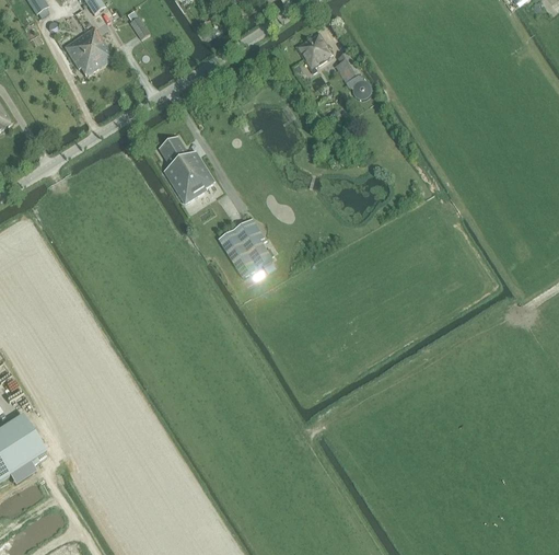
[(28,0),(37,12),(48,6),(44,0),(28,0)]
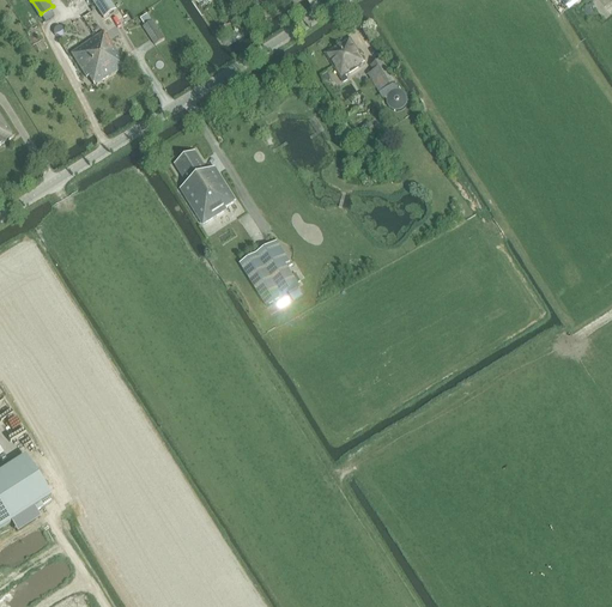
[(114,5),(110,0),(92,0),(102,13),(114,5)]
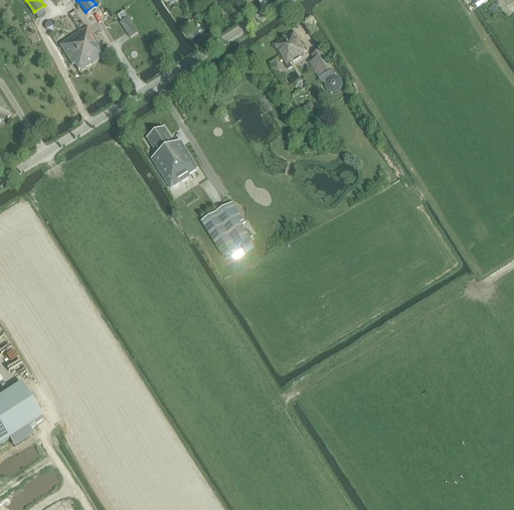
[(119,19),(129,34),(136,29),(127,14),(119,19)]
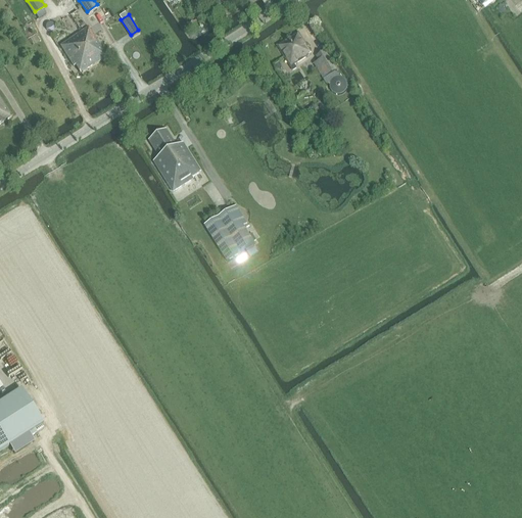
[(87,22),(59,41),(73,61),(75,60),(80,68),(105,51),(87,22)]
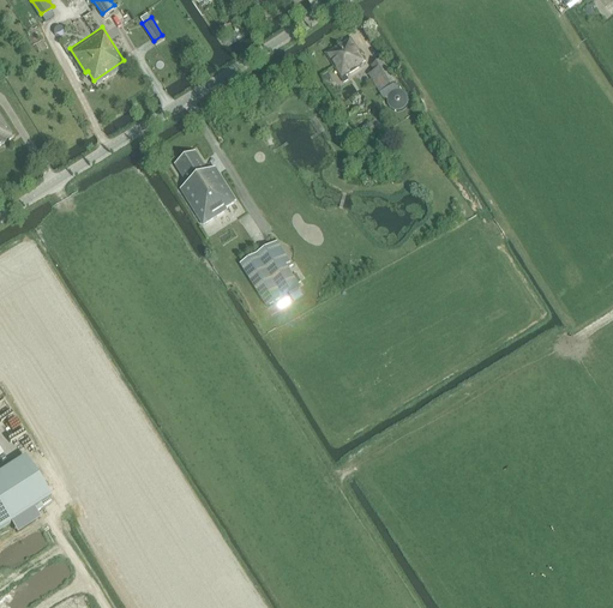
[(324,48),(342,78),(347,74),(344,71),(358,62),(356,60),(364,55),(349,34),(324,48)]
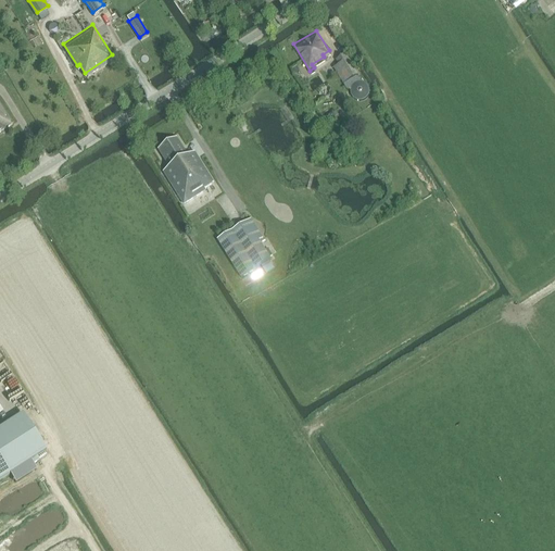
[(336,55),(343,69),(353,62),(344,49),(336,55)]
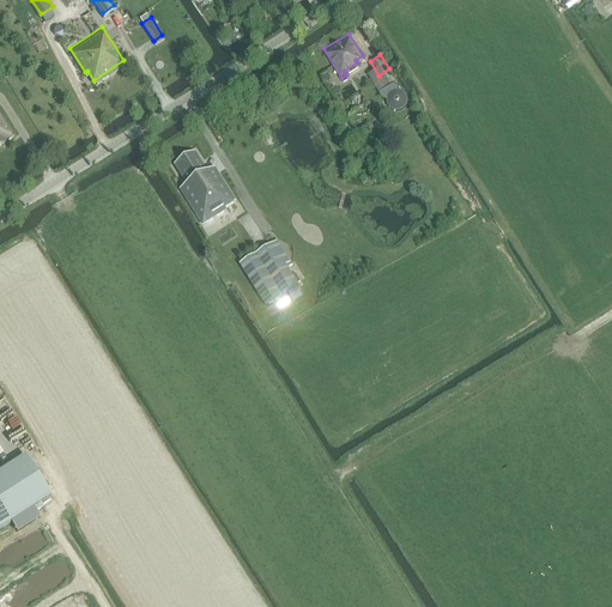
[(382,93),(385,93),(386,92),(386,97),(387,101),(391,104),(394,105),(399,105),(403,103),(405,99),(406,96),(405,91),(403,87),(399,85),(395,79),(394,78),(377,87),(381,93),(382,93)]
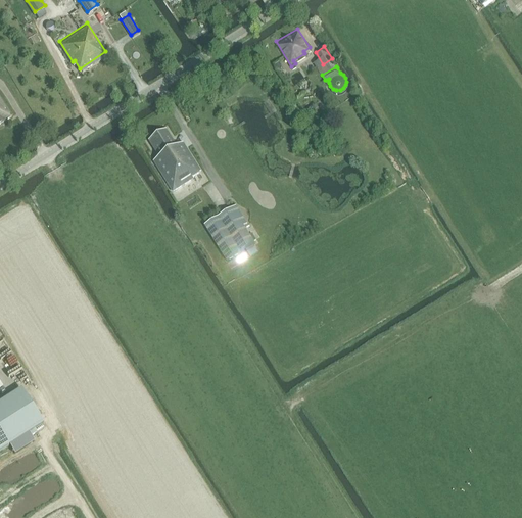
[(0,119),(10,113),(0,98),(0,119)]
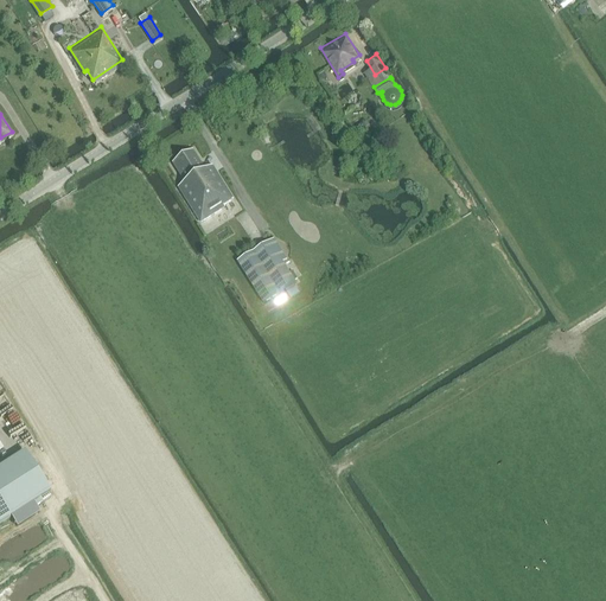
[(223,199),(228,197),(233,194),(212,161),(204,166),(192,146),(172,159),(184,179),(177,183),(199,217),(224,202),(223,199)]
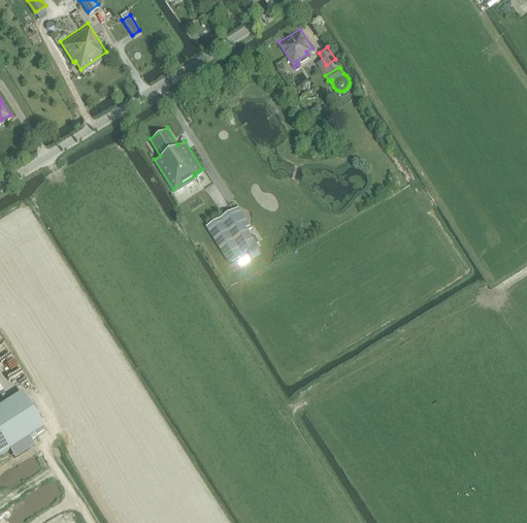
[(256,241),(234,205),(205,223),(228,259),(256,241)]
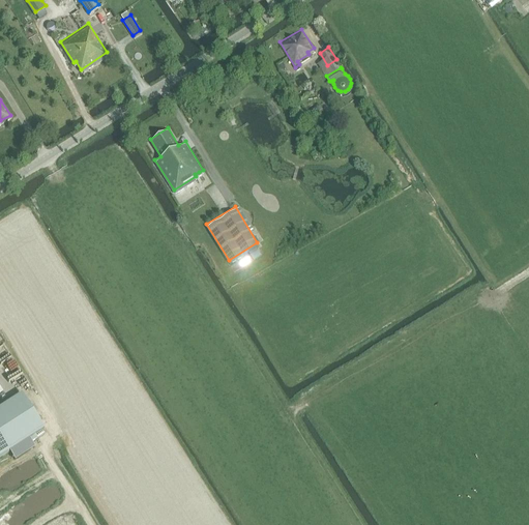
[(33,443),(28,434),(42,425),(20,389),(0,402),(0,435),(8,447),(13,456),(33,443)]
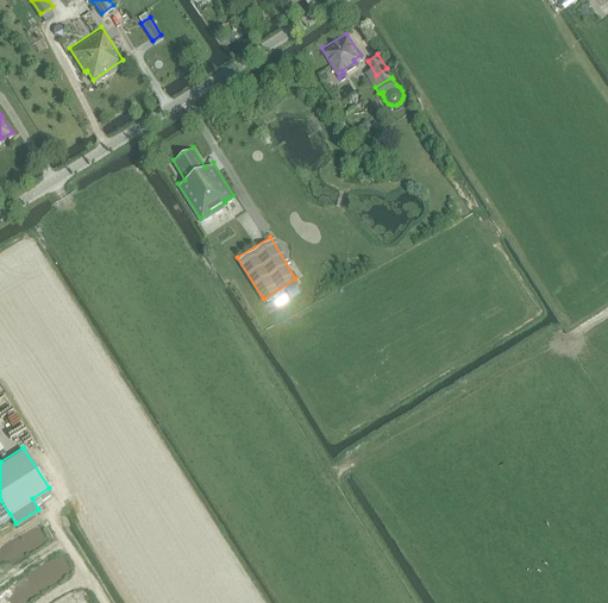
[(0,519),(10,514),(0,500),(0,519)]
